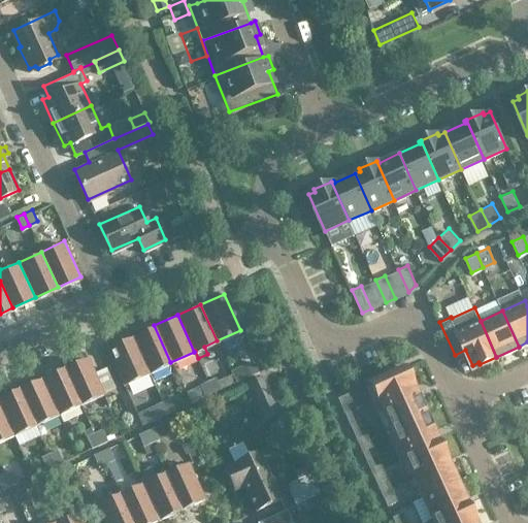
[(170,362),(154,325),(131,335),(147,372),(170,362)]
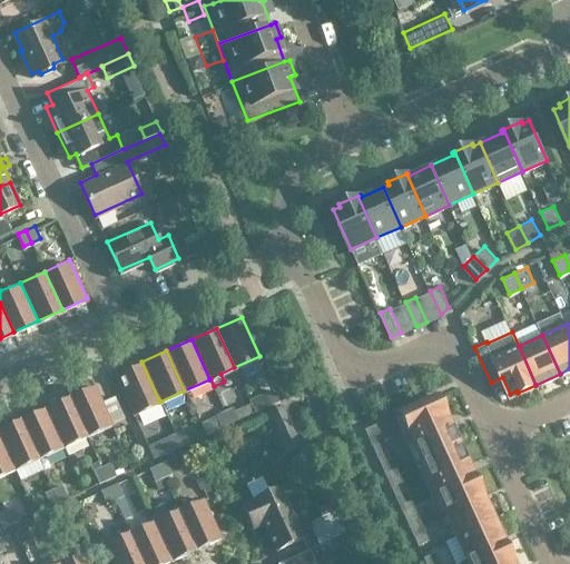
[(159,402),(141,362),(116,374),(134,413),(159,402)]
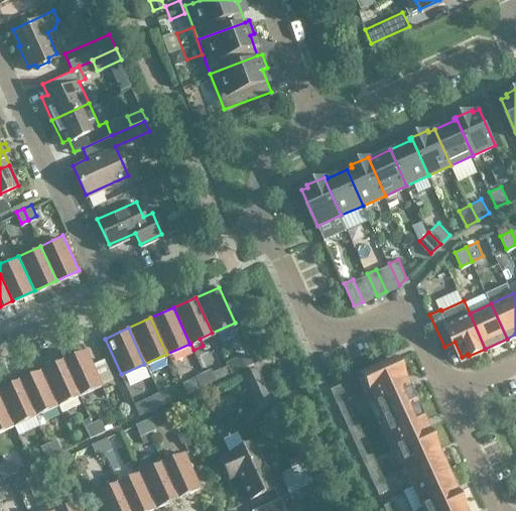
[(104,357),(92,362),(86,348),(62,358),(80,393),(102,383),(101,381),(112,376),(104,357)]
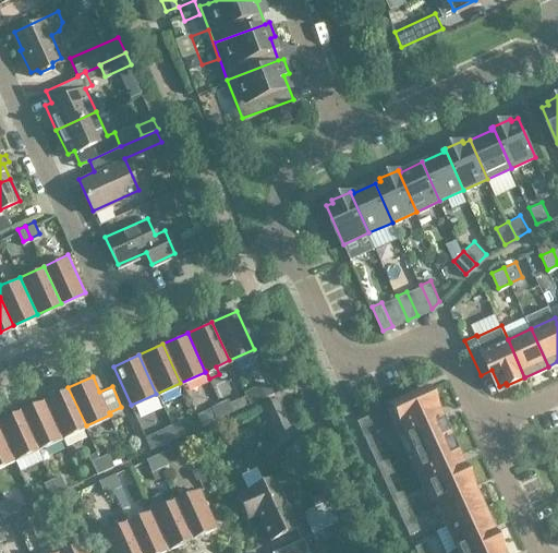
[(264,395),(273,392),(267,380),(258,383),(264,395)]
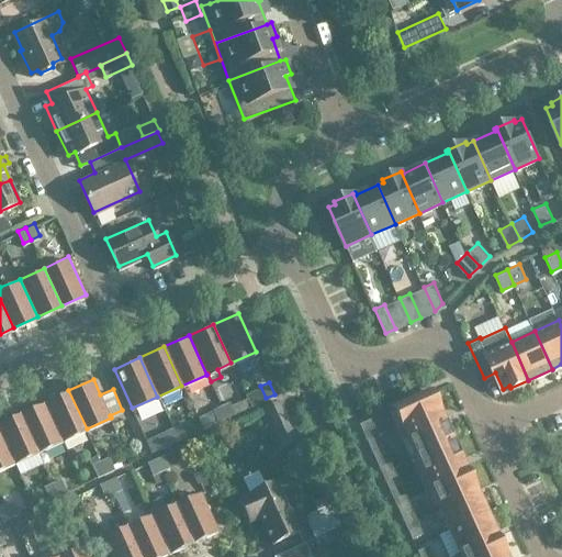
[(415,455),(453,437),(446,419),(445,419),(440,409),(442,408),(434,388),(393,407),(415,455)]
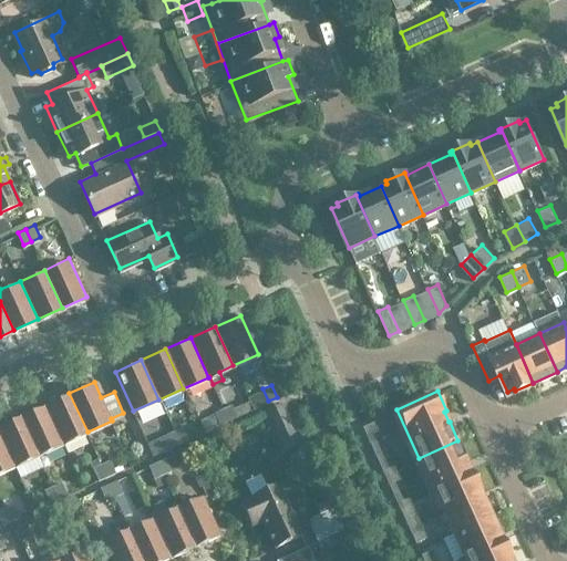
[(88,432),(69,393),(45,404),(63,443),(88,432)]
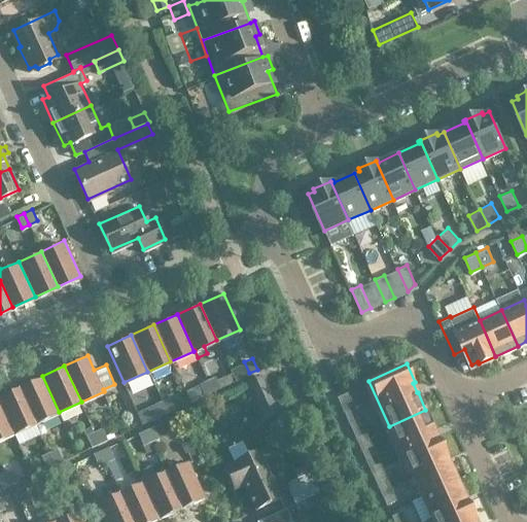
[(207,379),(212,390),(220,386),(215,375),(207,379)]
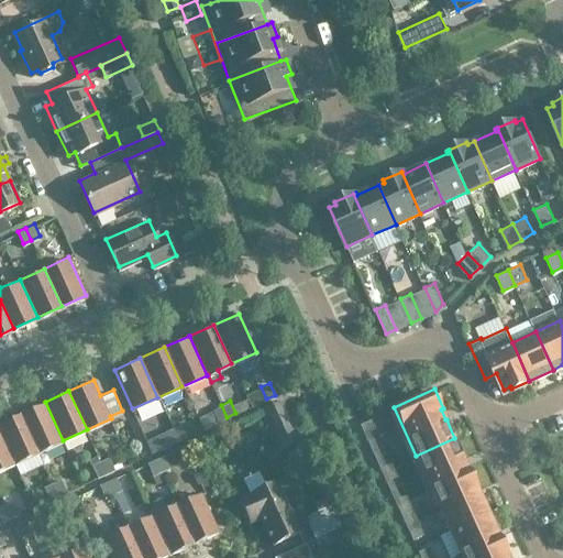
[(282,401),(262,409),(278,446),(298,436),(282,401)]
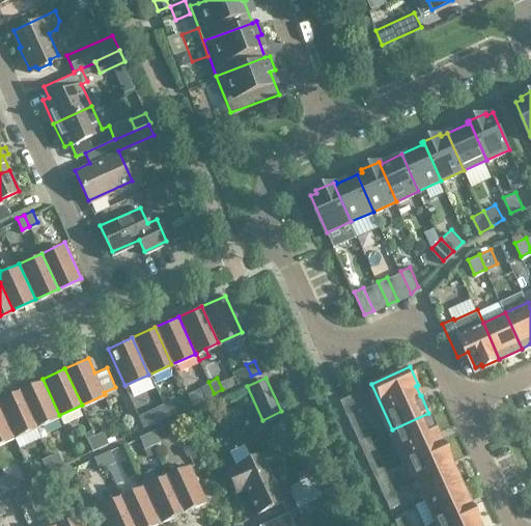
[(59,415),(43,379),(20,389),(36,425),(59,415)]
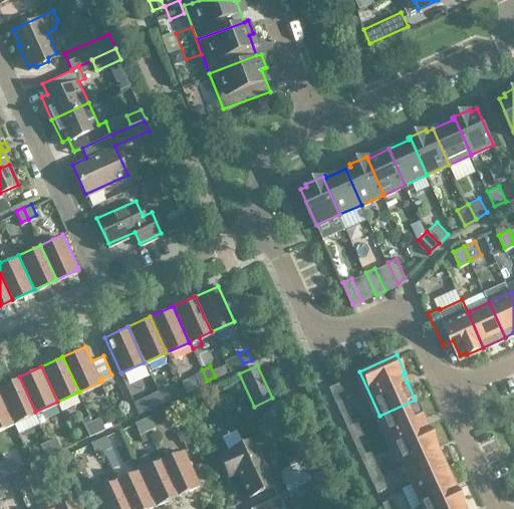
[(207,380),(202,369),(194,372),(199,384),(207,380)]
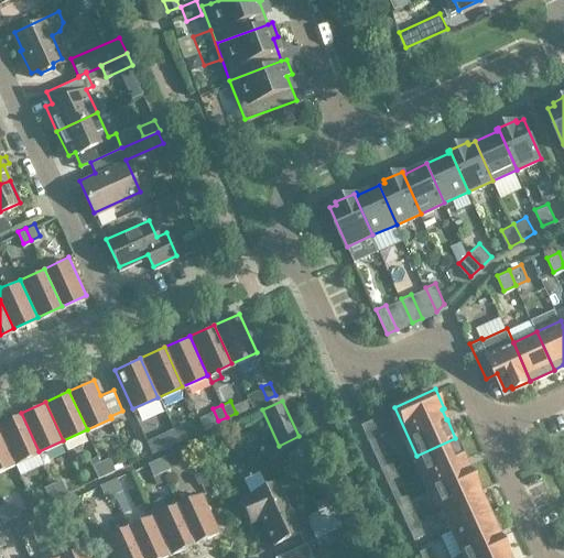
[(39,451),(21,413),(0,422),(0,430),(14,462),(39,451)]
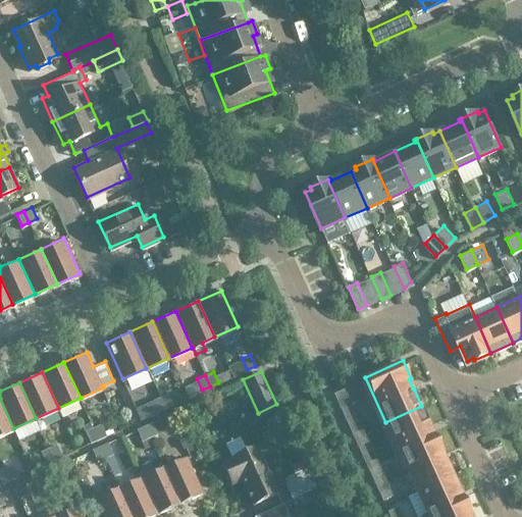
[(342,409),(352,404),(344,386),(333,392),(342,409)]
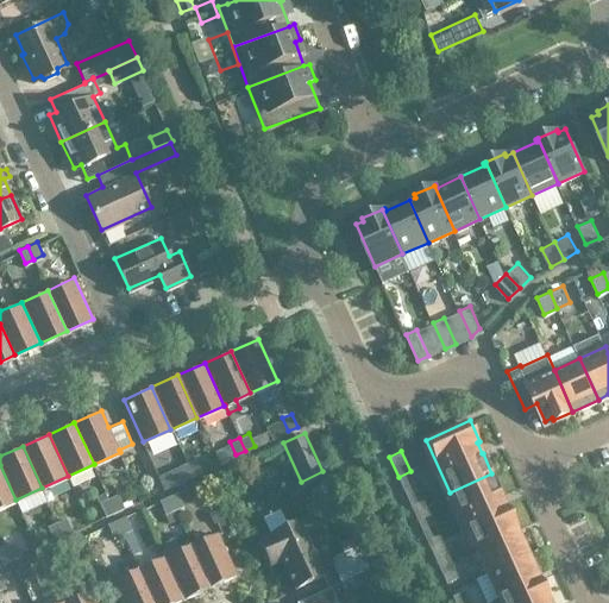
[(187,462),(193,473),(202,470),(196,457),(187,462)]
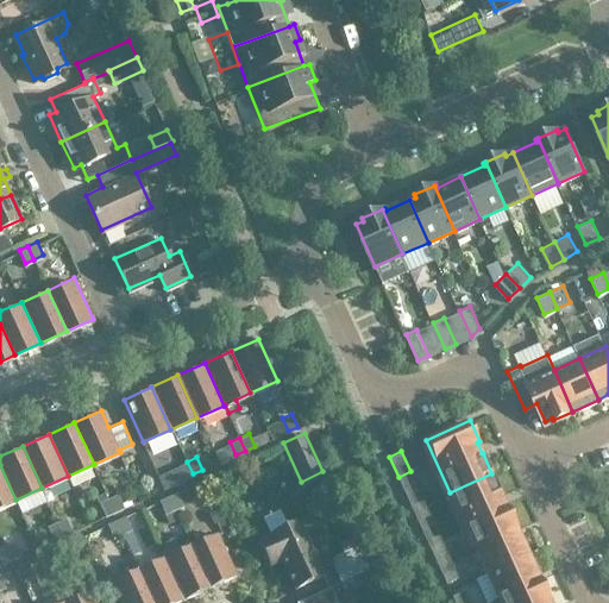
[(193,473),(187,462),(177,465),(183,478),(193,473)]
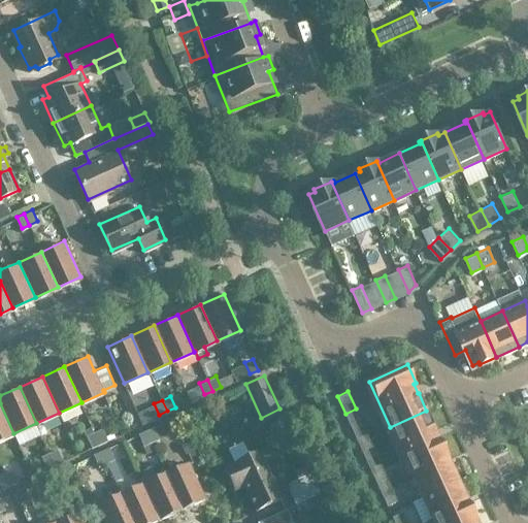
[(0,439),(13,433),(0,403),(0,439)]
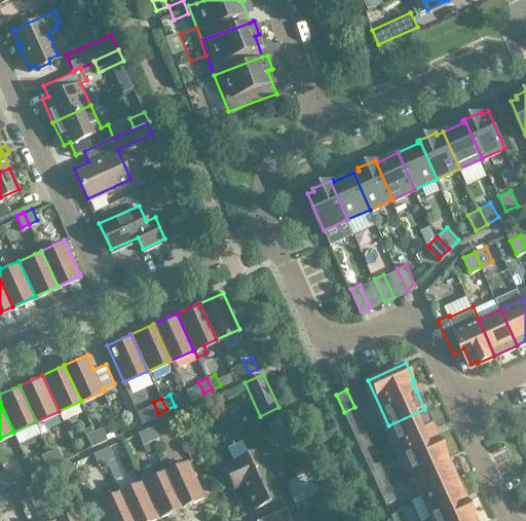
[(354,407),(344,412),(350,425),(361,421),(354,407)]
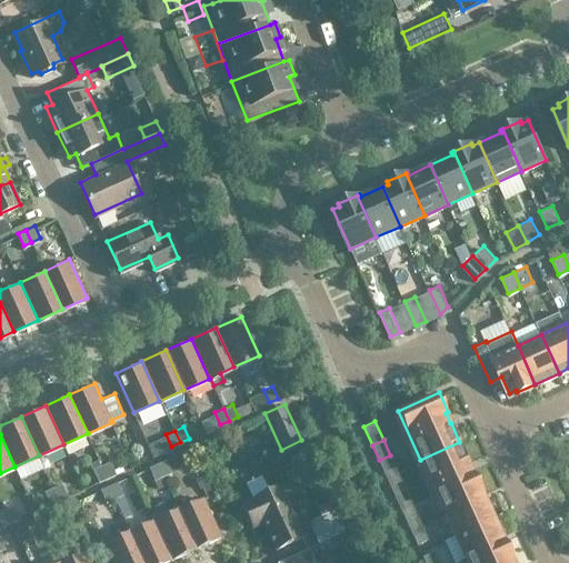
[(442,509),(483,490),(475,471),(472,472),(468,462),(459,442),(420,460),(442,509)]
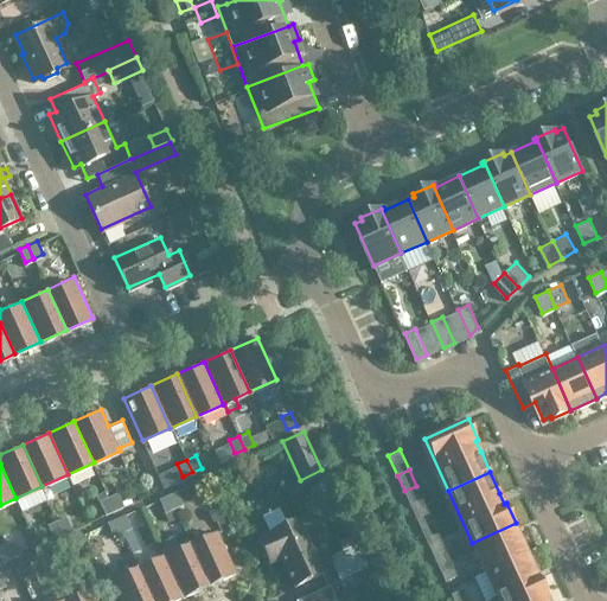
[(404,491),(410,504),(422,499),(416,486),(404,491)]
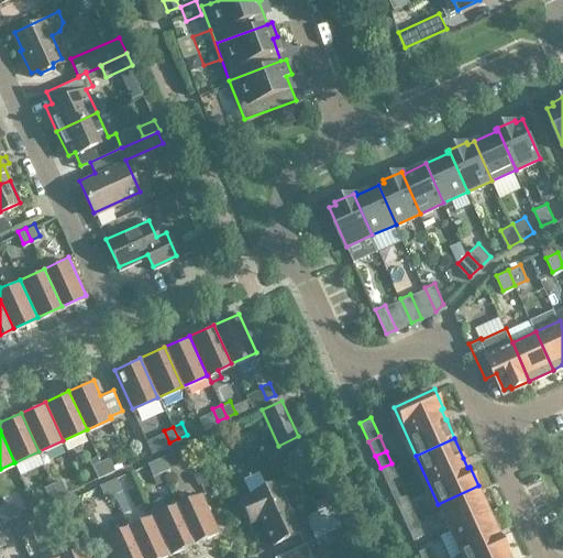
[(155,458),(161,470),(169,466),(164,453),(155,458)]
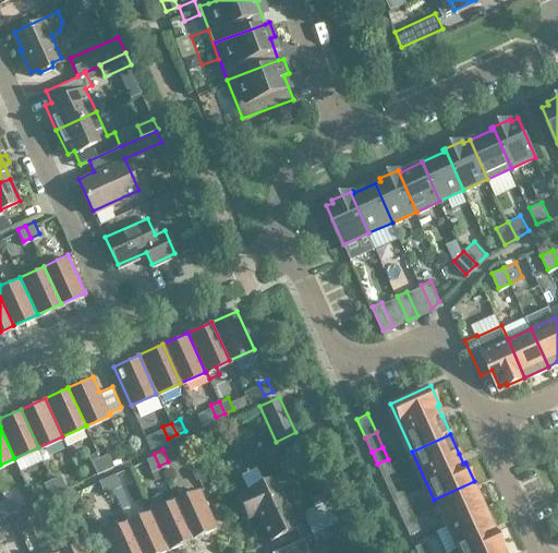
[(99,456),(105,468),(113,464),(108,452),(99,456)]
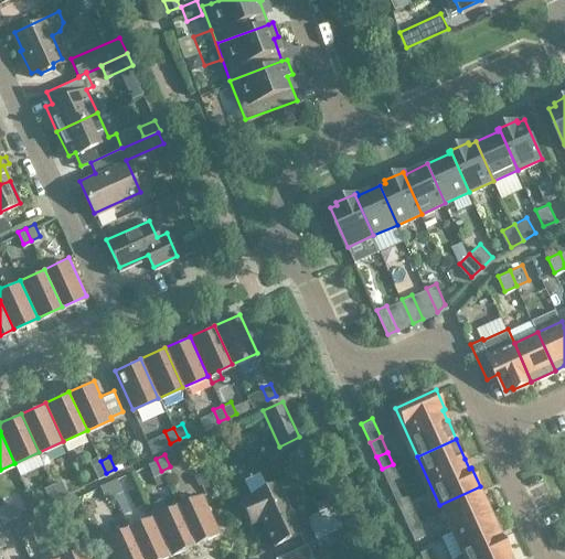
[(166,479),(161,471),(156,459),(147,462),(157,483),(166,479)]
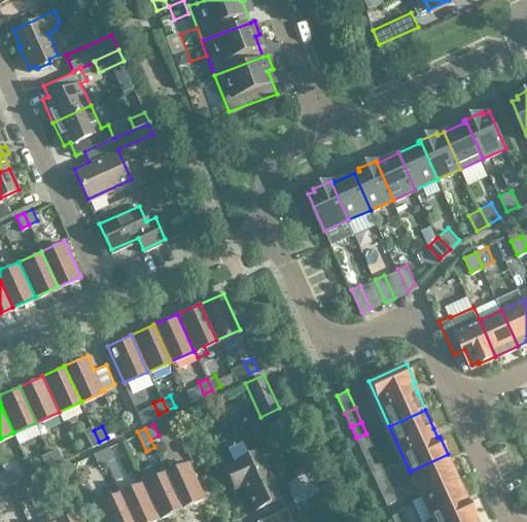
[(99,442),(94,430),(85,433),(91,445),(99,442)]
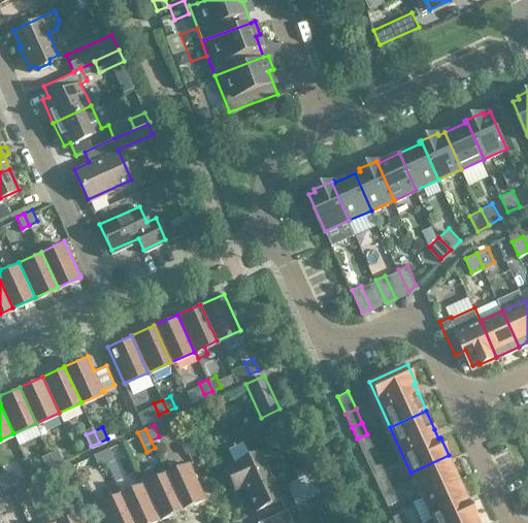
[(362,450),(372,446),(367,434),(357,438),(362,450)]
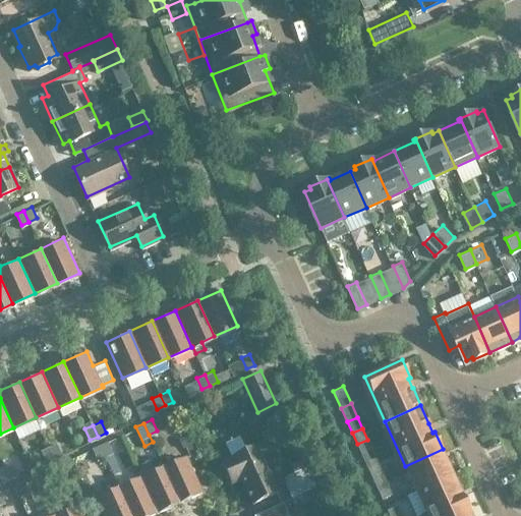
[(67,445),(83,471),(96,464),(80,437),(67,445)]
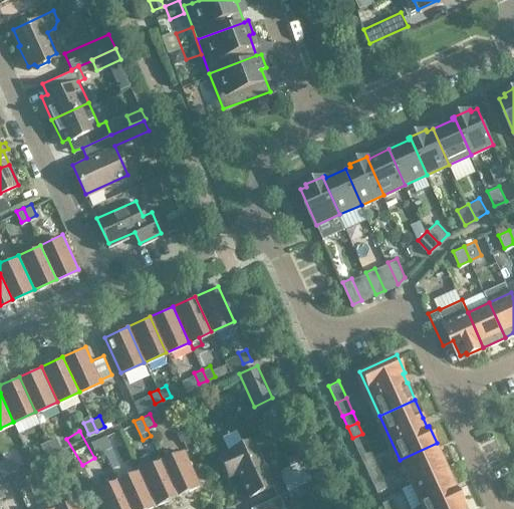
[(98,438),(103,449),(110,445),(105,434),(98,438)]
